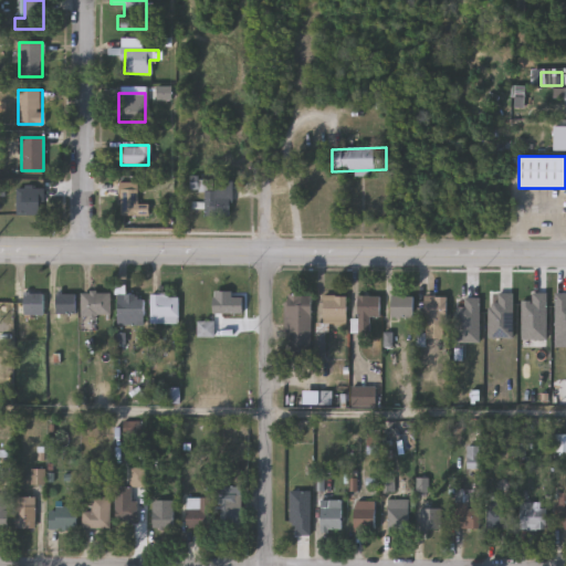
[(205,190),(212,190),(212,180),(230,180),(230,217),(205,217),(205,190)]
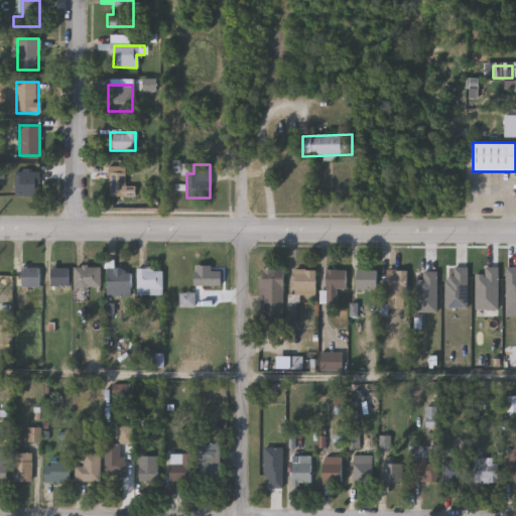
[(124,166),(124,186),(134,186),(134,198),(108,198),(108,166),(124,166)]
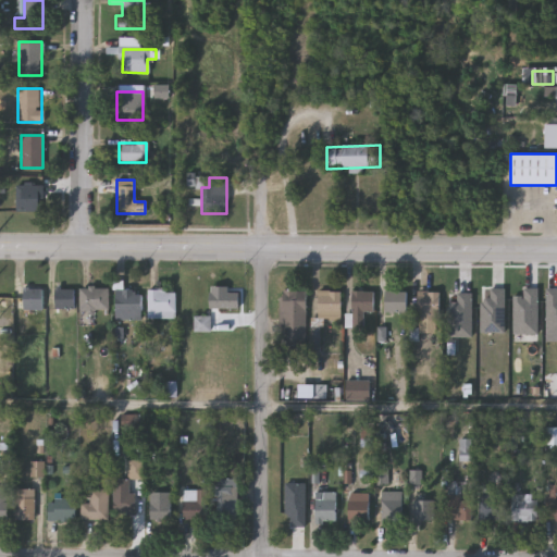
[(15,211),(15,185),(41,185),(41,211),(15,211)]
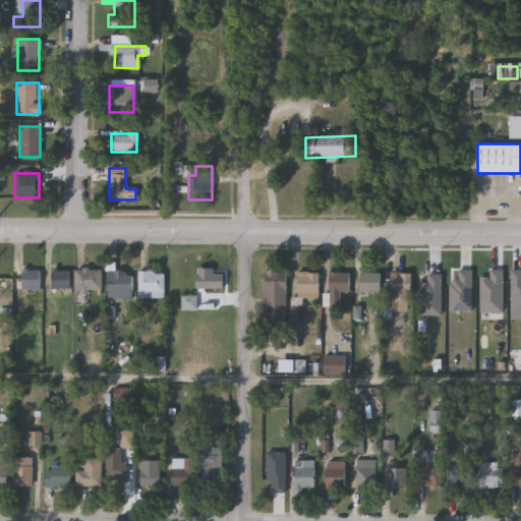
[(22,289),(22,270),(40,270),(40,289),(22,289)]
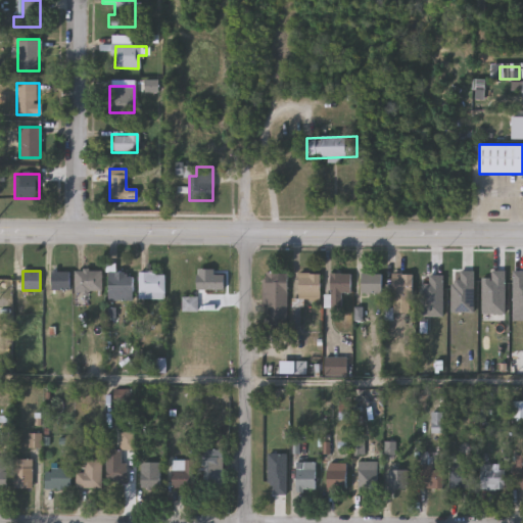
[(70,271),(70,290),(52,290),(52,271),(70,271)]
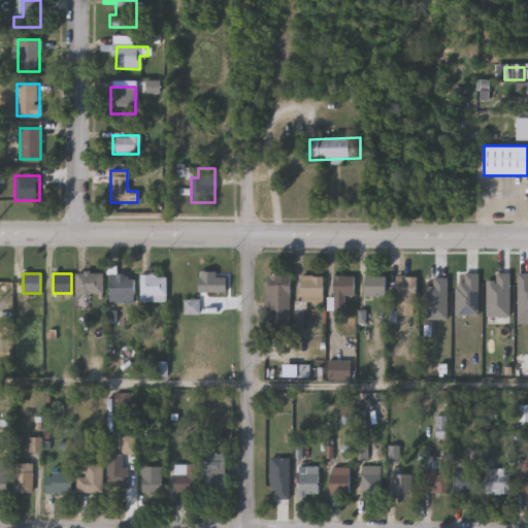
[(103,273),(103,295),(76,295),(76,273),(103,273)]
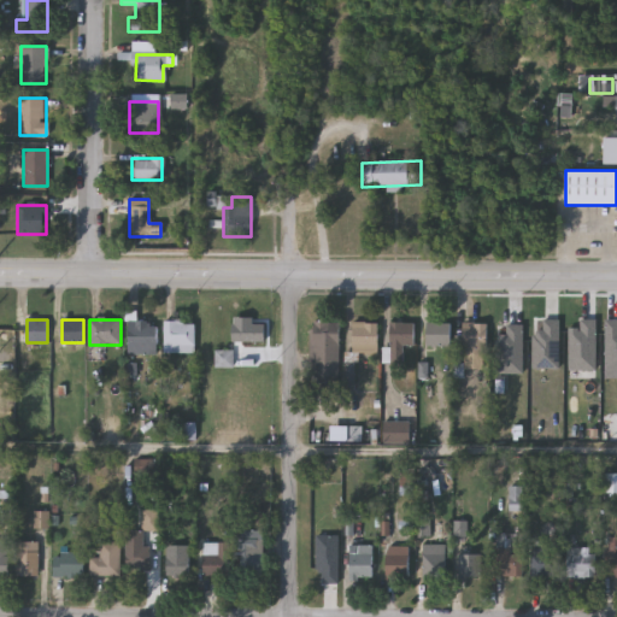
[(157,353),(128,353),(128,321),(157,321),(157,353)]
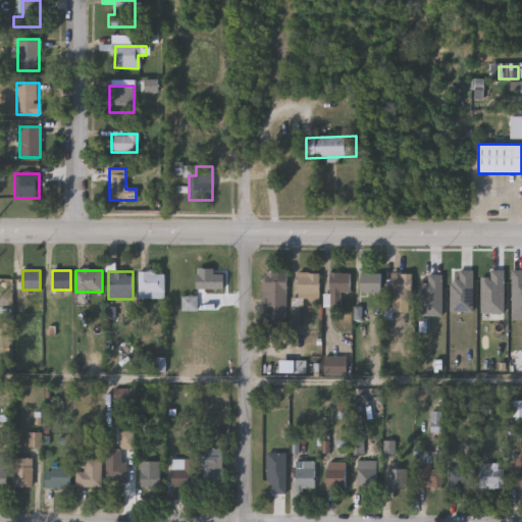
[(140,272),(165,272),(165,298),(140,298),(140,272)]
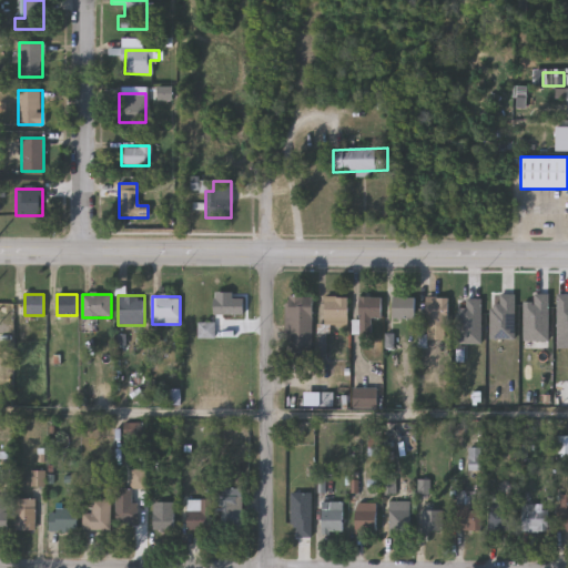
[(214,315),(214,296),(244,296),(244,315),(214,315)]
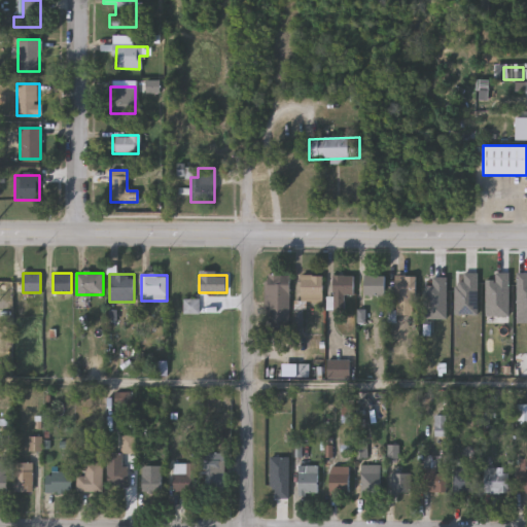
[(290,275),(288,327),(265,326),(266,275),(290,275)]
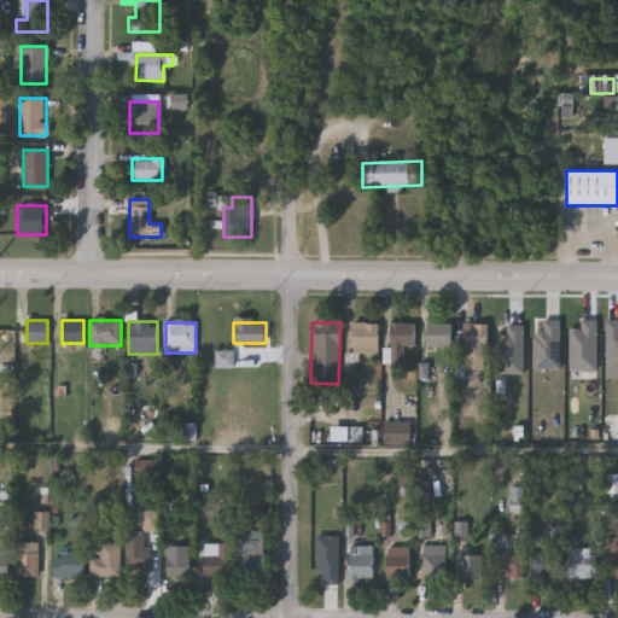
[(379,355),(353,355),(353,322),(379,322),(379,355)]
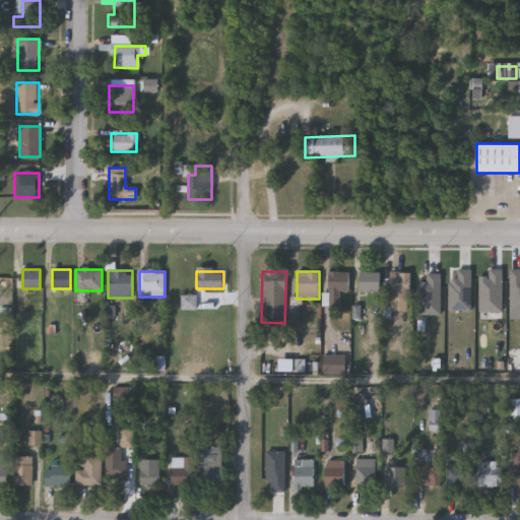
[(349,272),(349,293),(338,293),(338,307),(327,307),(327,272),(349,272)]
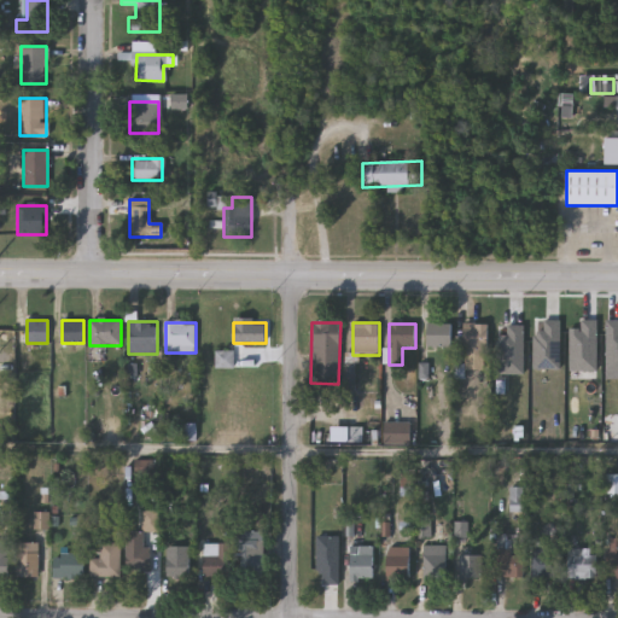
[(452,348),(427,348),(427,324),(452,324),(452,348)]
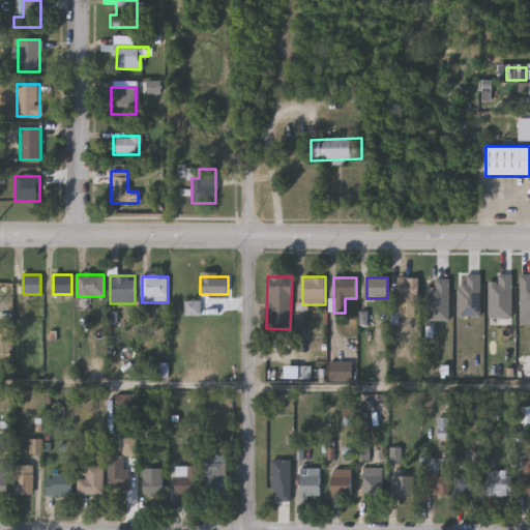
[(398,306),(398,278),(418,278),(418,306),(398,306)]
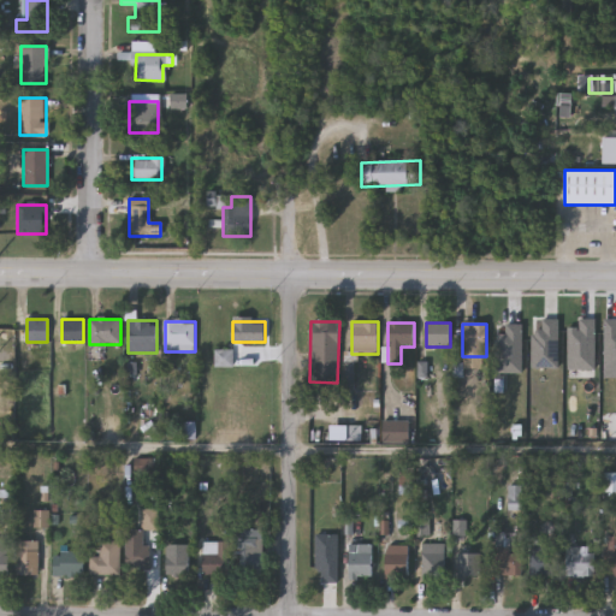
[(232,366),(215,366),(215,349),(232,349),(232,366)]
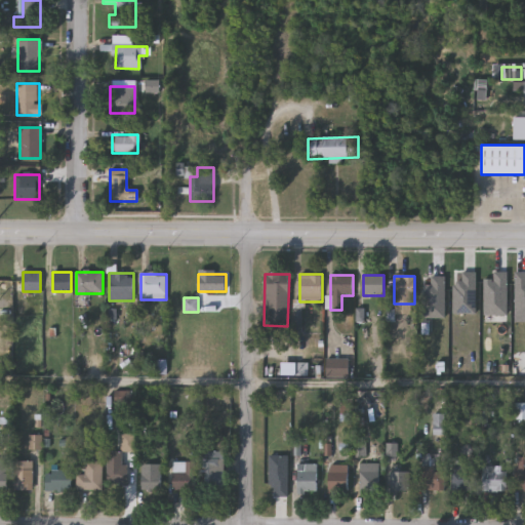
[(349,359),(349,377),(326,377),(326,359),(349,359)]
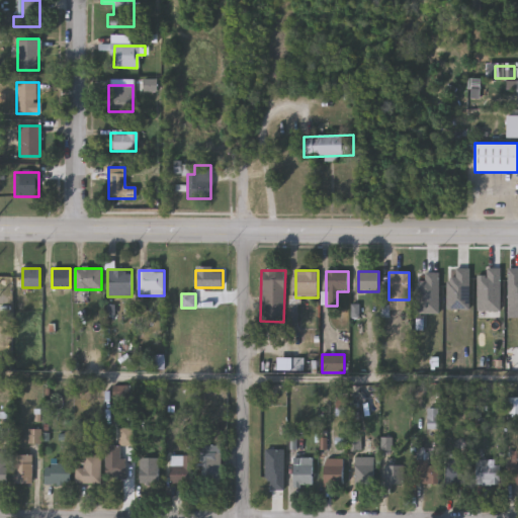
[(132,428),(133,444),(119,444),(119,428),(132,428)]
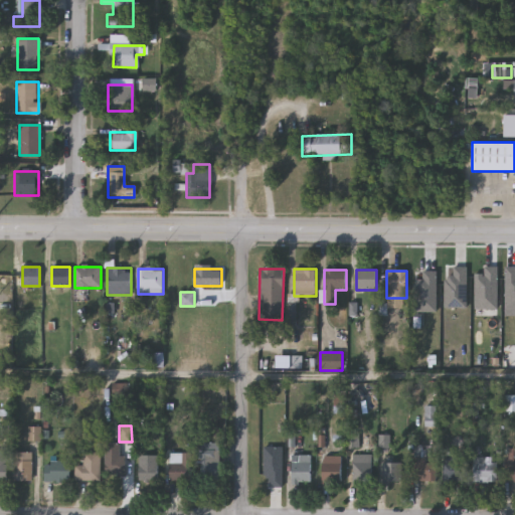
[(125,457),(125,475),(106,475),(106,443),(119,443),(119,457),(125,457)]
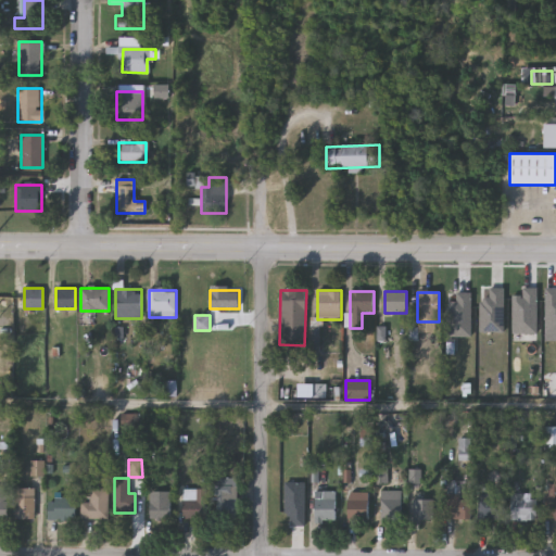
[(237,478),(237,519),(211,519),(211,478),(237,478)]
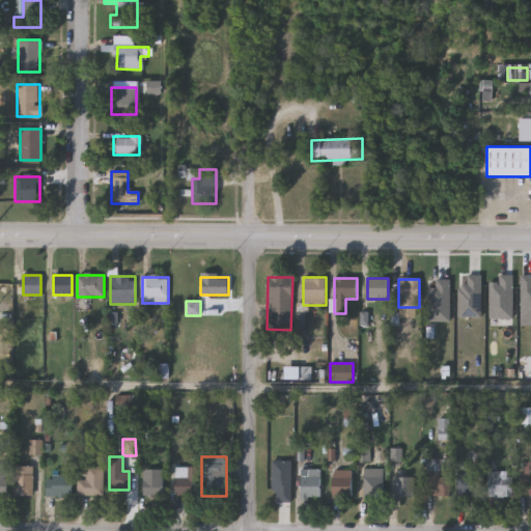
[(527,496),(520,496),(519,462),(527,462),(527,496)]
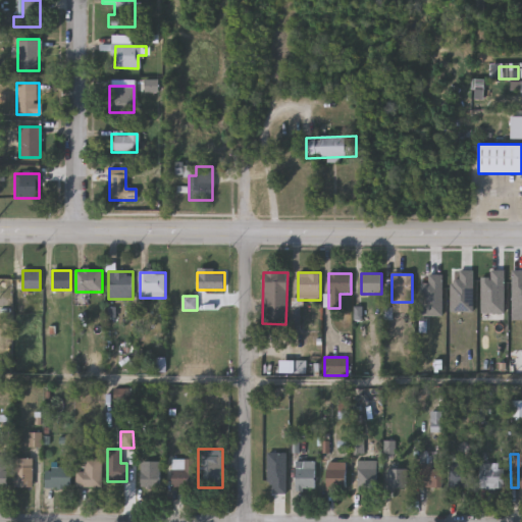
[(283,456),(283,490),(261,490),(261,456),(283,456)]
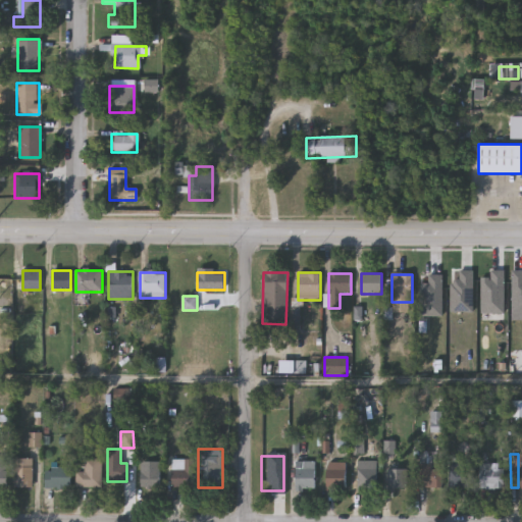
[(0,490),(11,490),(11,459),(0,459),(0,490)]
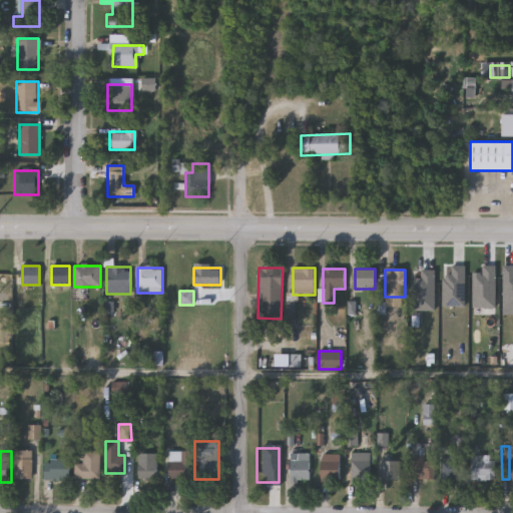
[(15,479),(15,451),(33,451),(33,479),(15,479)]
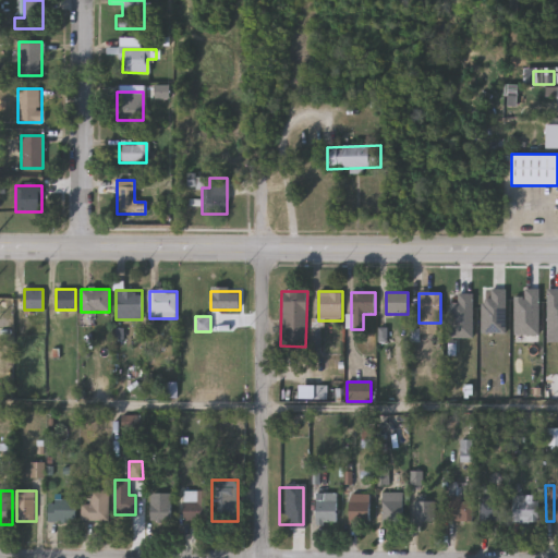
[(108,490),(108,521),(82,521),(82,504),(91,504),(91,490),(108,490)]
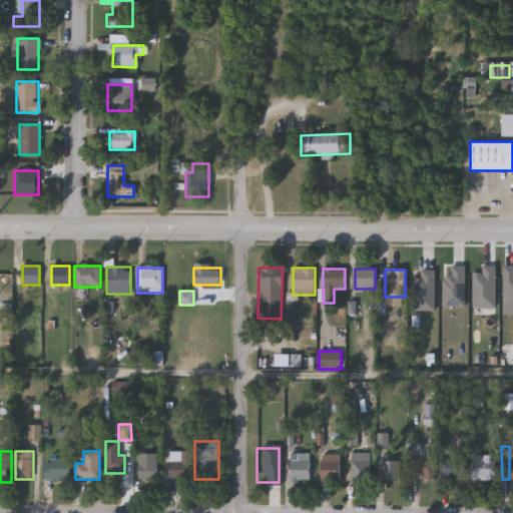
[(190,480),(168,480),(168,458),(179,458),(179,451),(190,451),(190,480)]
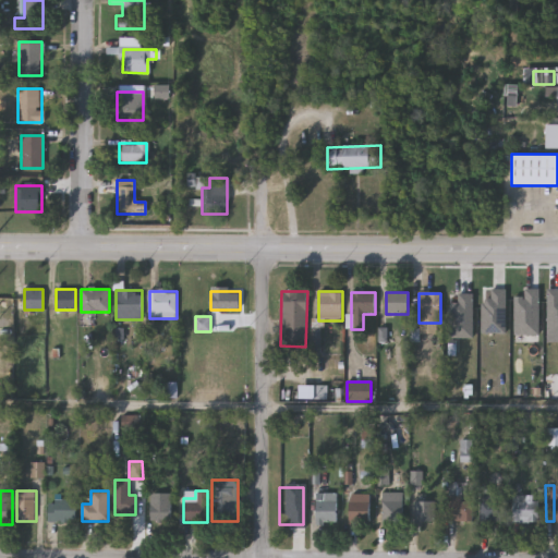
[(150,522),(150,493),(170,493),(170,522),(150,522)]
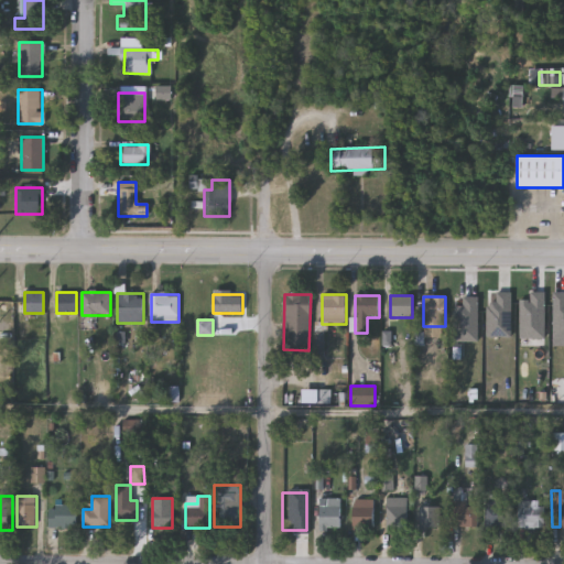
[(343,528),(318,528),(318,498),(343,498),(343,528)]
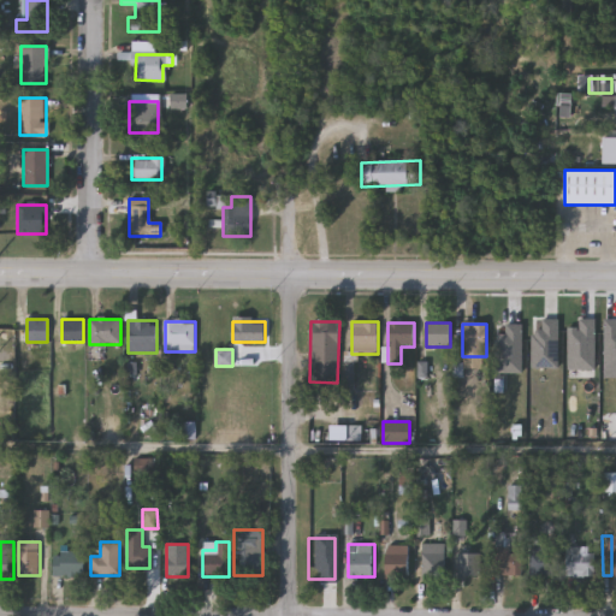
[(422,544),(443,544),(443,579),(422,579),(422,544)]
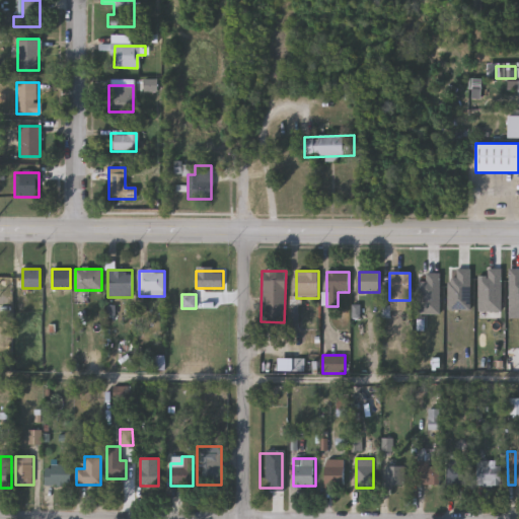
[(344,459),(344,487),(324,487),(324,459),(344,459)]
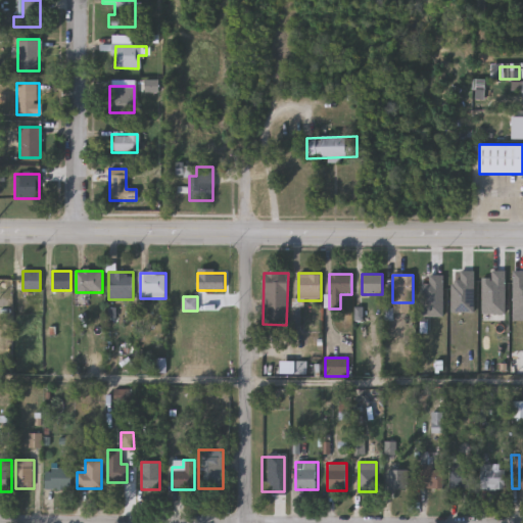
[(494,464),(494,468),(505,468),(505,488),(480,488),(480,464),(494,464)]
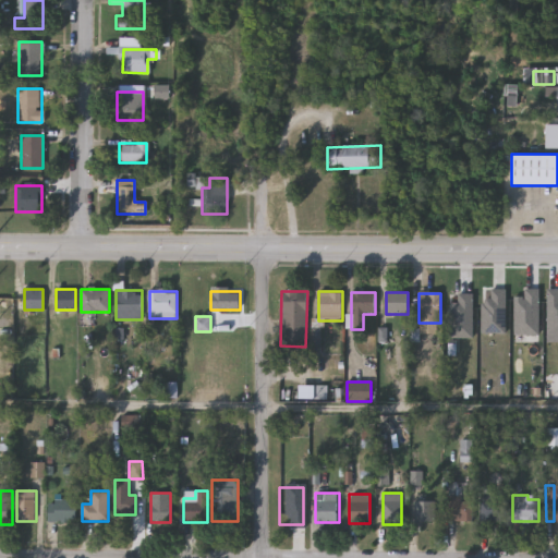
[(446,497),(472,497),(472,521),(446,521),(446,497)]
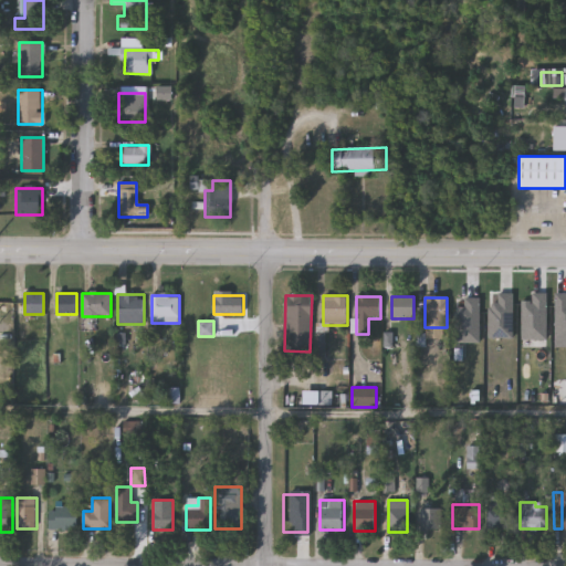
[(512,504),(512,528),(486,528),(486,504),(512,504)]
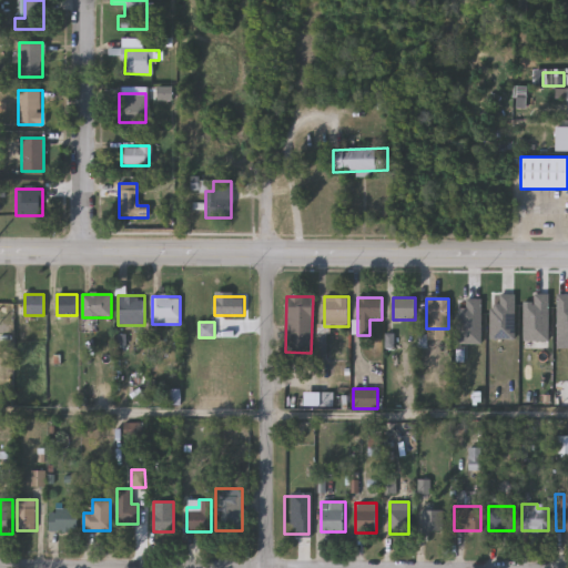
[(50,530),(50,508),(77,508),(77,530),(50,530)]
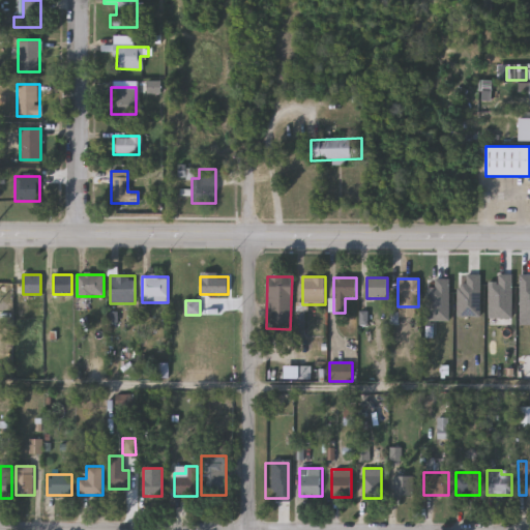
[(413,476),(413,495),(394,495),(394,476),(413,476)]
